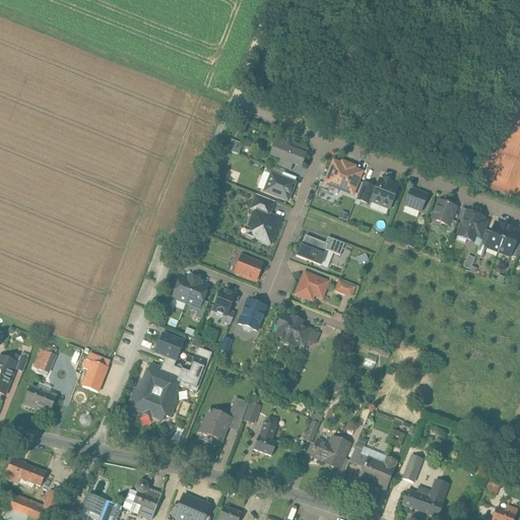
[(302,148),(291,144),(289,150),(279,146),(274,157),(281,159),(279,166),(289,170),(293,164),(301,168),(305,156),(300,153),(302,148)]
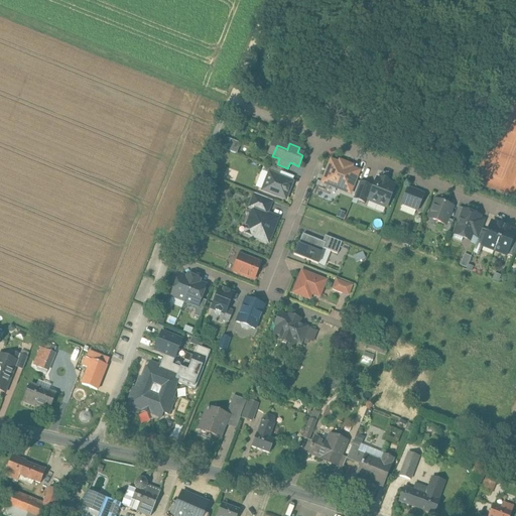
[(351,168),(331,161),(321,183),(333,187),(336,181),(344,185),(351,168)]
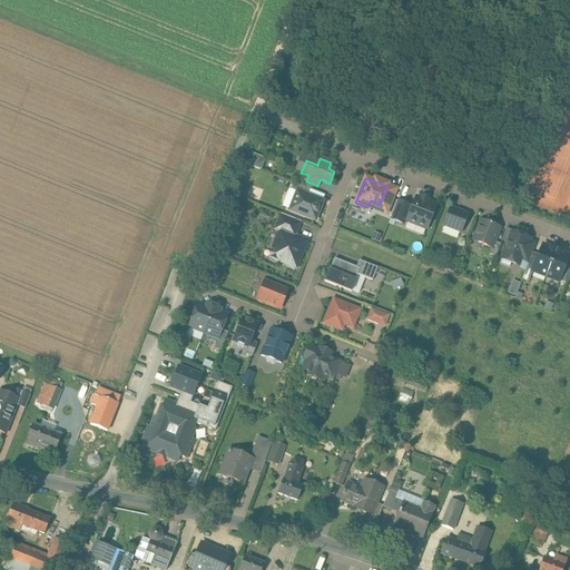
[(310,190),(293,184),(291,190),(297,193),(307,196),(310,190)]
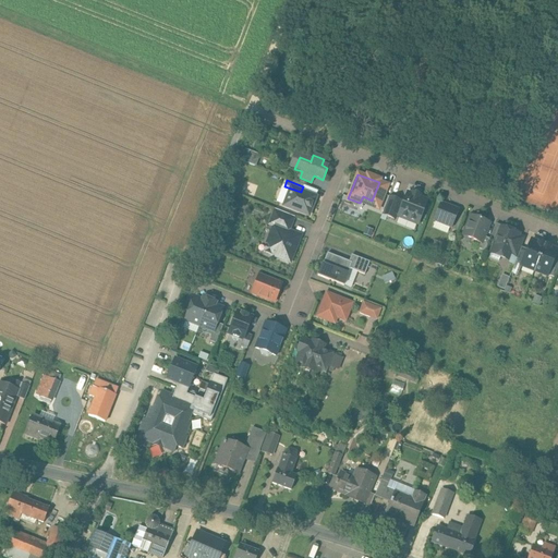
[(379,182),(372,201),(380,204),(388,185),(379,182)]
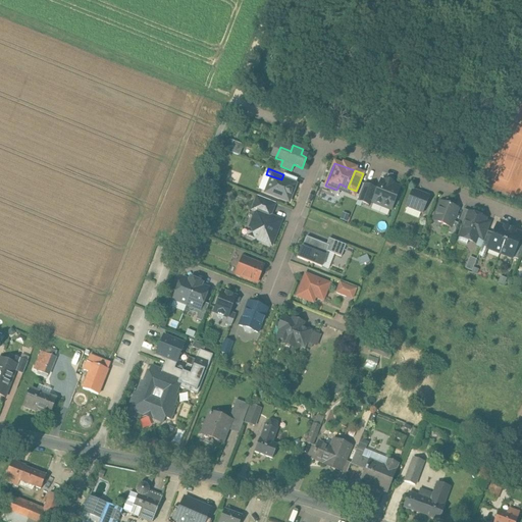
[(281,179),(272,176),(266,193),(289,202),(295,185),(281,179)]
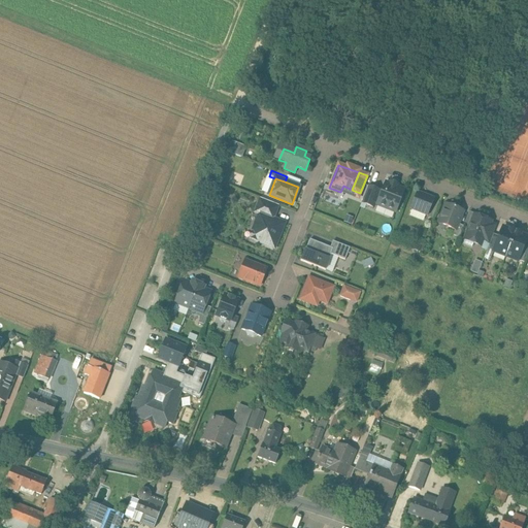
[(386,183),(376,205),(395,212),(404,190),(396,187),(397,185),(391,183),(390,185),(386,183)]
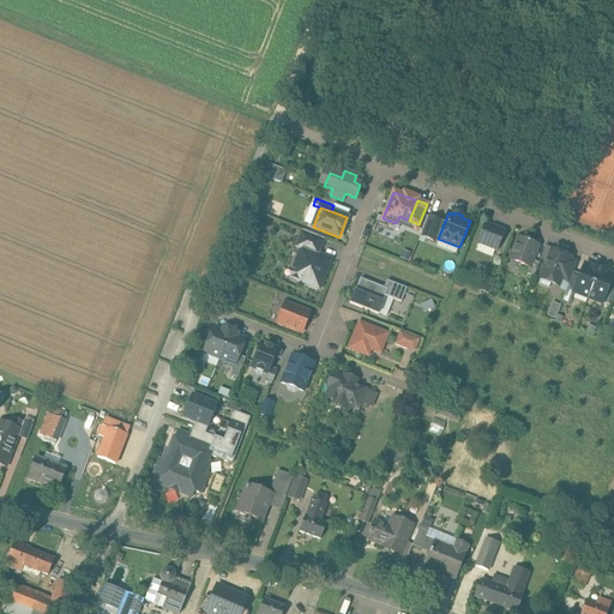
[(441,223),(428,217),(420,236),(434,242),(441,223)]
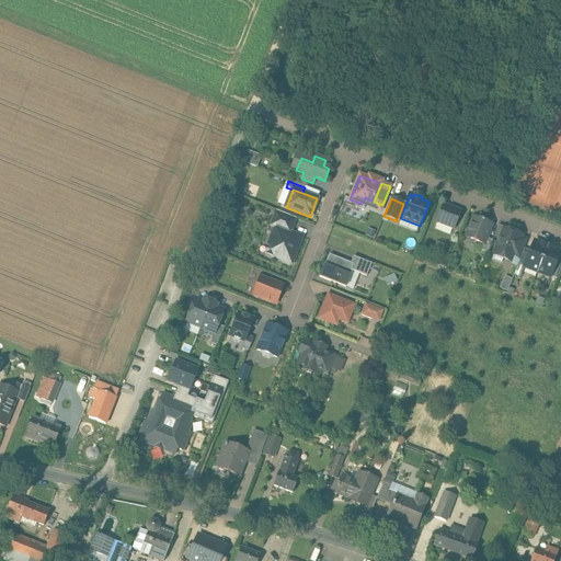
[(461,213),(443,205),(436,222),(454,229),(461,213)]
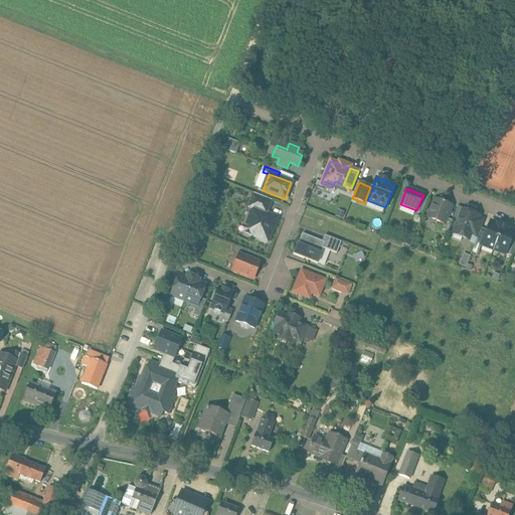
[(270,204),(252,198),(248,207),(252,209),(252,208),(266,213),(270,204)]
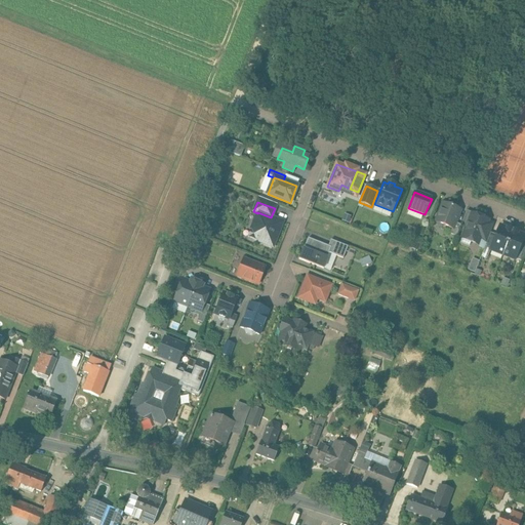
[(459,210),(444,203),(436,223),(437,224),(438,226),(442,227),(444,227),(452,230),(454,223),(459,210)]
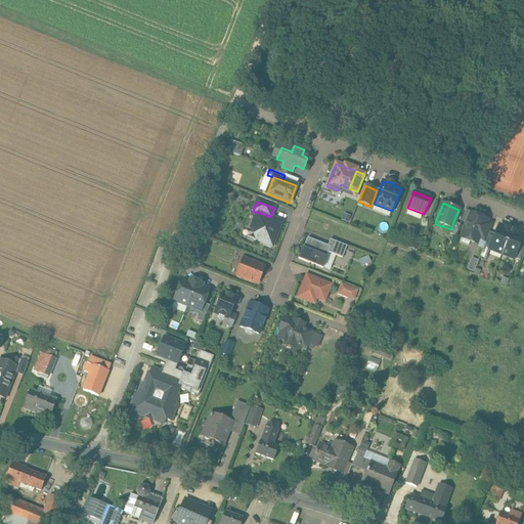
[(270,217),(257,212),(257,213),(248,237),(272,247),(281,222),(270,217)]
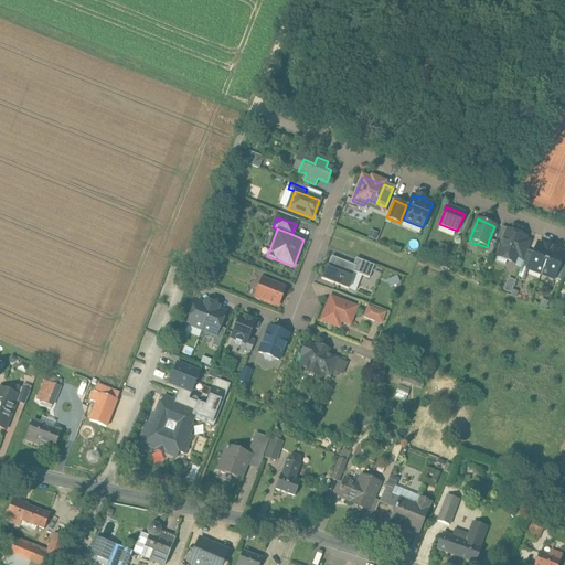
[(525,237),(508,231),(497,257),(496,262),(504,265),(508,258),(515,262),(516,258),(524,240),(525,237)]
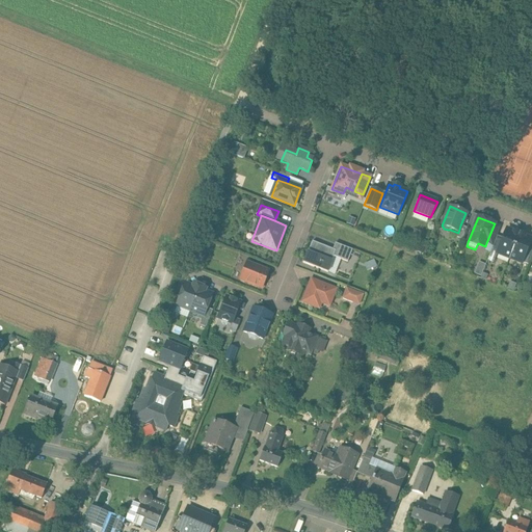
[(467,229),(460,225),(458,233),(456,238),(462,240),(467,229)]
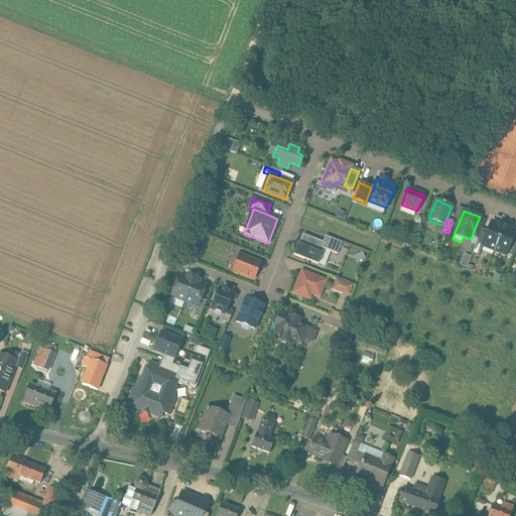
[(479,219),(472,236),(479,239),(482,229),(485,222),(479,219)]
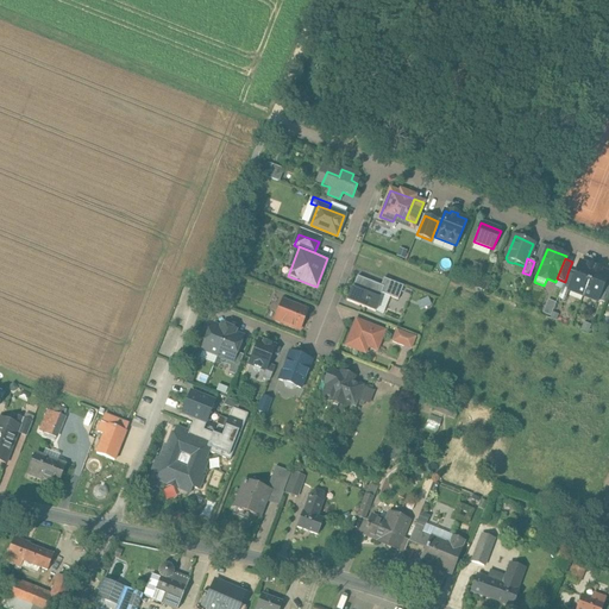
[(588,267),(579,263),(576,274),(569,290),(583,296),(595,268),(588,265),(588,267)]
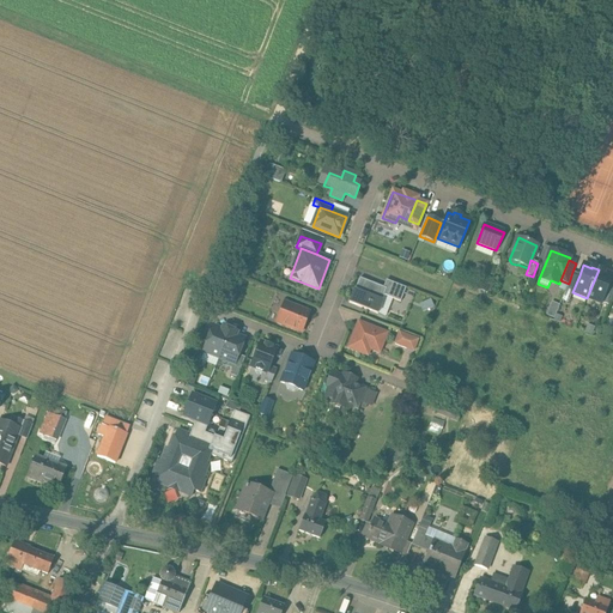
[(605,272),(599,269),(587,298),(601,304),(601,303),(608,286),(612,275),(605,273),(605,272)]
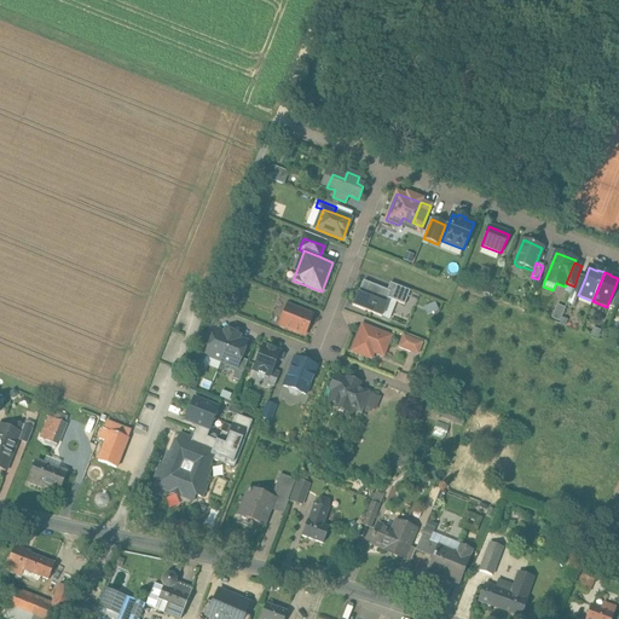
[(574,287),(572,291),(578,295),(585,278),(578,275),(574,287)]
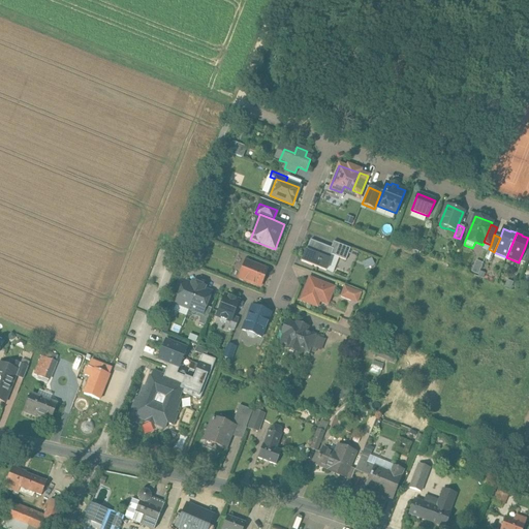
[(331,248),(310,241),(306,251),(305,251),(301,261),(325,272),(330,261),(329,260),(331,255),(334,249),(331,248)]
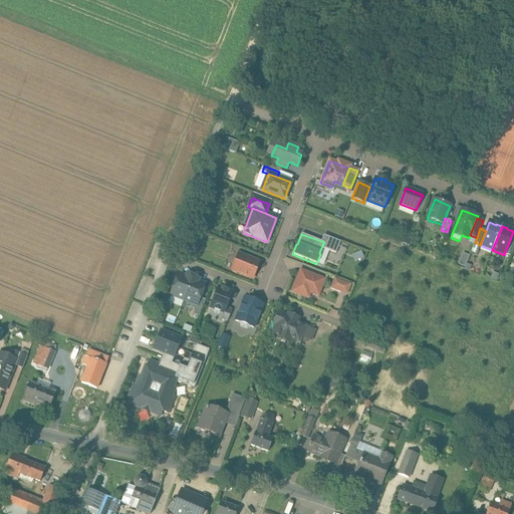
[(340,242),(323,235),(321,241),(324,242),(321,248),(335,254),(340,242)]
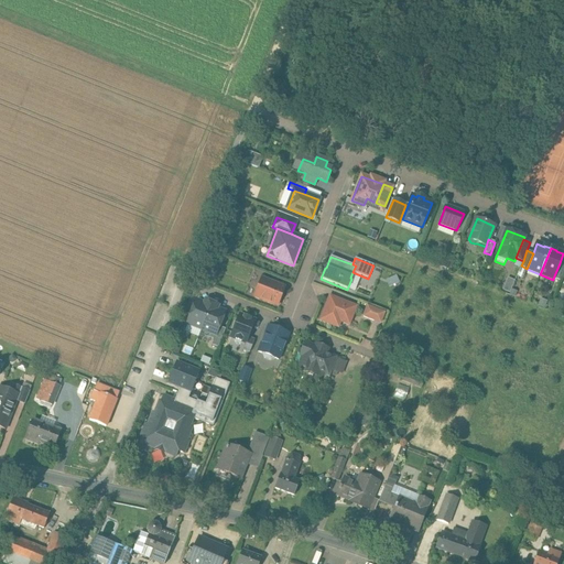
[(563,264),(560,263),(553,279),(560,281),(563,270),(563,264)]
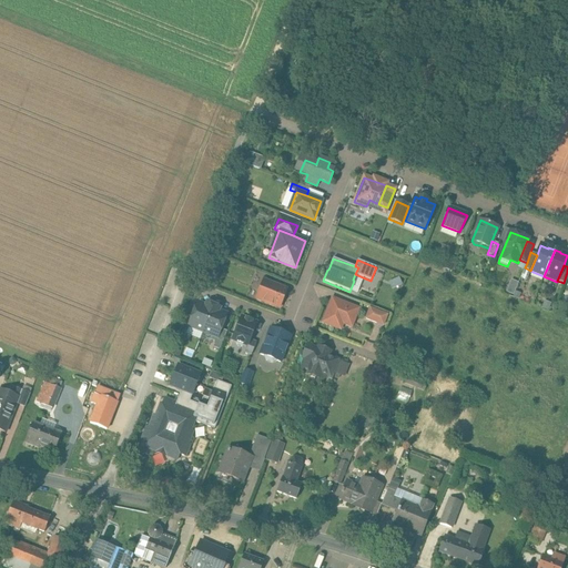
[(514,295),(518,282),(511,280),(506,293),(514,295)]
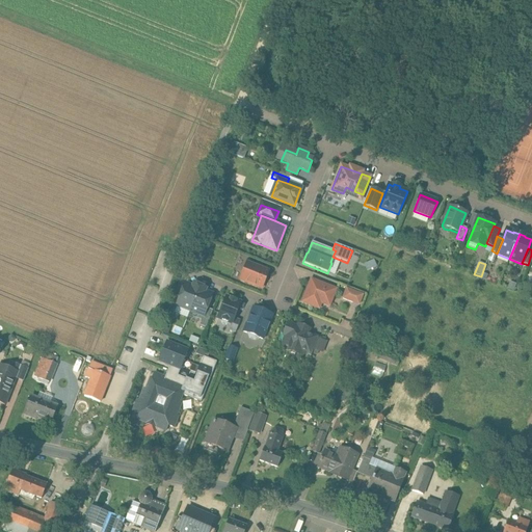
[(268,271),(247,263),(240,280),(262,289),(268,271)]
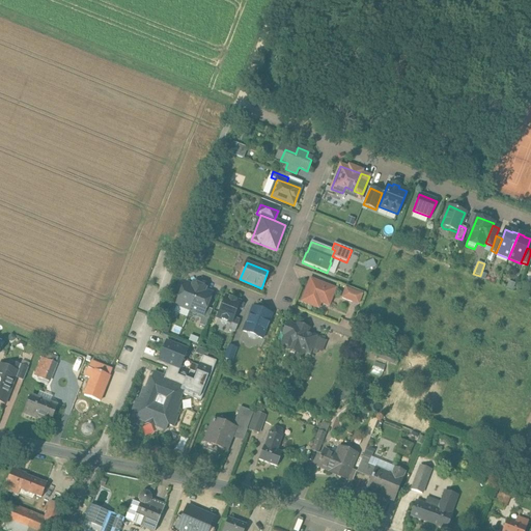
[(335,289),(310,279),(301,302),(311,306),(313,300),(329,306),(335,289)]
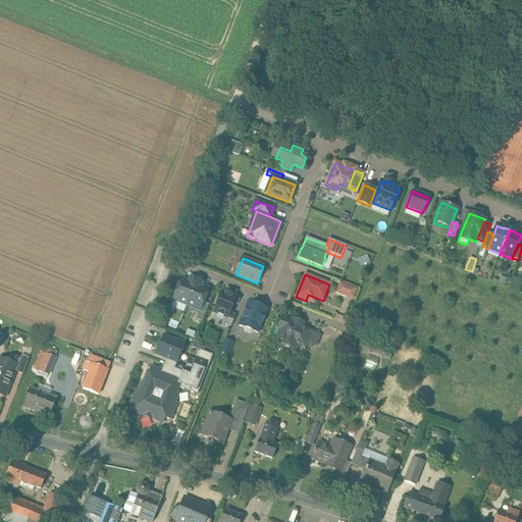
[(192,282),(181,278),(176,292),(173,300),(174,300),(187,305),(196,281),(193,280),(192,282)]
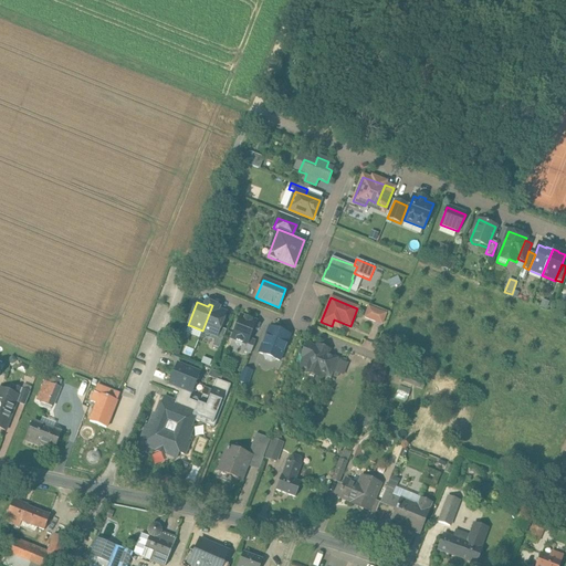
[(216,306),(212,305),(202,331),(217,336),(220,328),(226,314),(215,310),(216,306)]
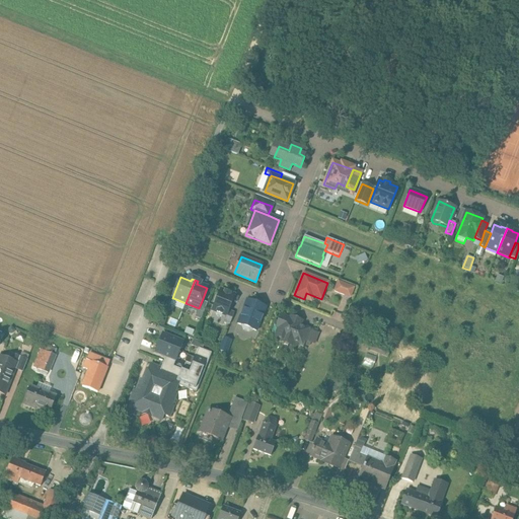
[(352,297),(355,286),(337,281),(334,292),(352,297)]
